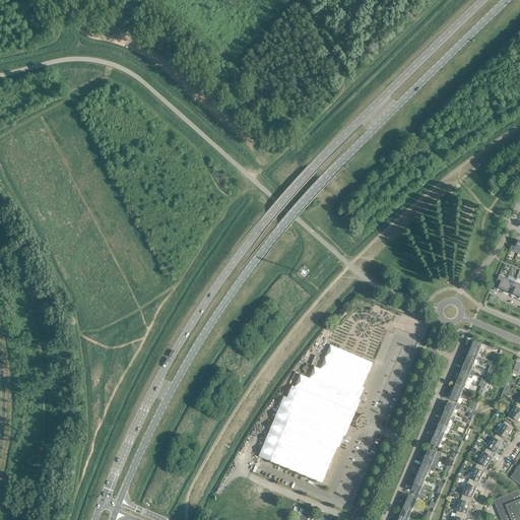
[(512,246),(511,246),(510,250),(518,254),(519,248),(519,241),(518,241),(517,242),(515,241),(512,246)]
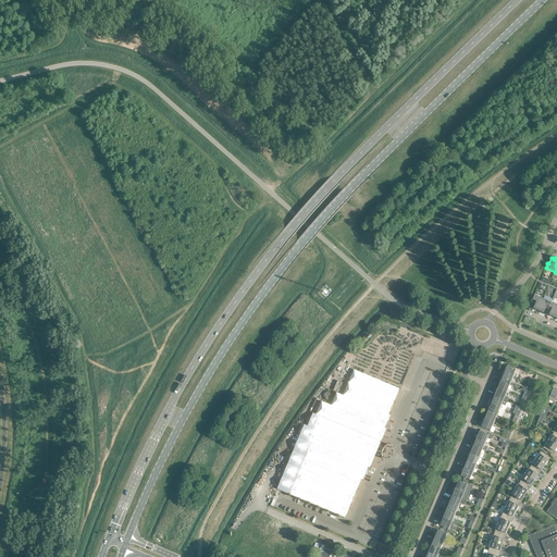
[(543,298),(534,295),(532,299),(533,300),(531,306),(534,307),(533,309),(539,311),(543,298)]
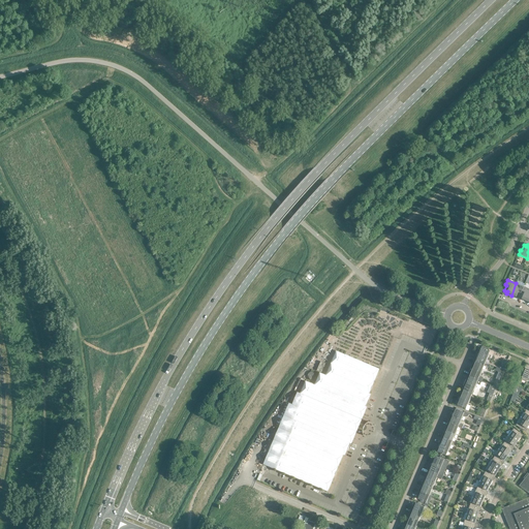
[(524,286),(516,283),(511,296),(516,297),(517,296),(520,297),(524,286)]
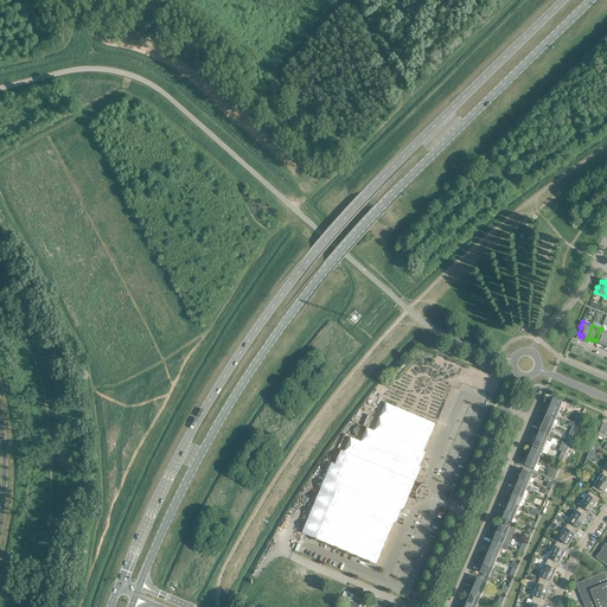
[(606,337),(606,331),(601,328),(596,340),(599,342),(599,344),(604,346),(606,337)]
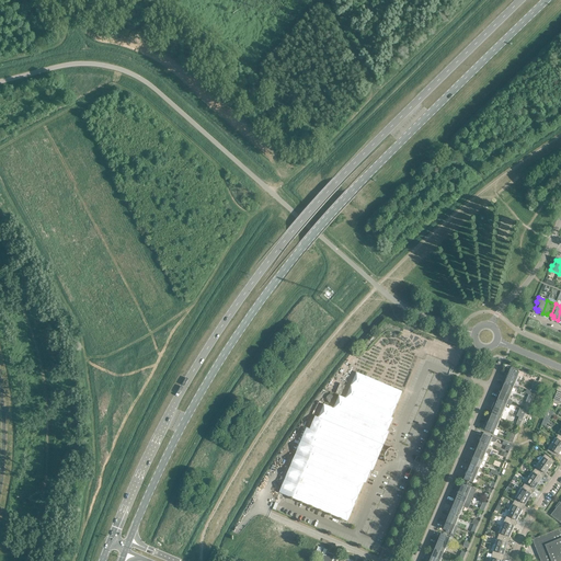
[(506,371),(505,376),(517,380),(518,377),(518,376),(519,373),(516,370),(517,369),(512,367),(508,373),(506,371)]
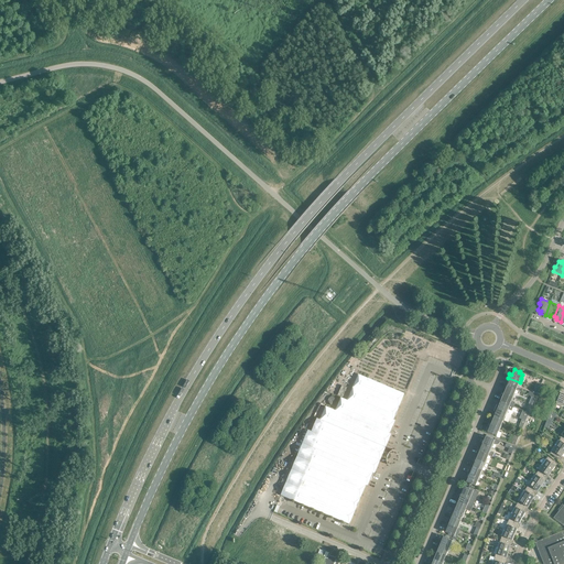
[(308,430),(281,495),(349,524),(366,485),(368,486),(373,473),(375,474),(381,459),(387,459),(387,457),(388,454),(389,453),(386,448),(391,434),(390,433),(396,420),(393,420),(404,393),(358,373),(347,400),(340,398),(335,410),(326,407),(320,420),(317,419),(312,431),(308,430)]
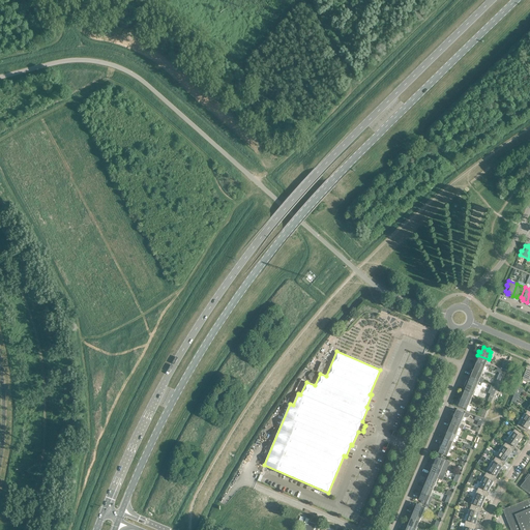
[(489,359),(477,355),(476,358),(478,359),(476,362),(484,366),(487,362),(487,363),(489,359)]
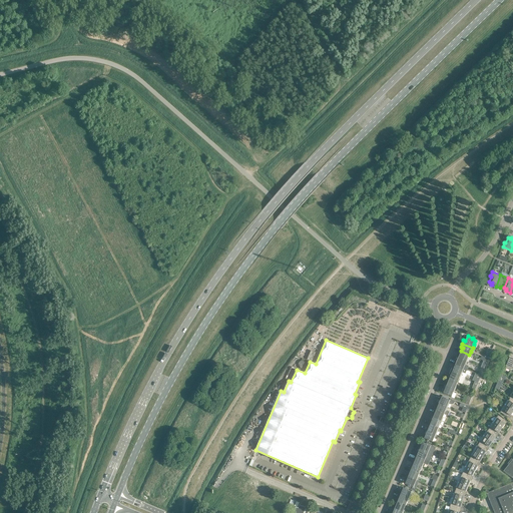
[(469,355),(461,351),(460,355),(458,354),(456,357),(467,362),(469,359),(468,358),(469,355)]
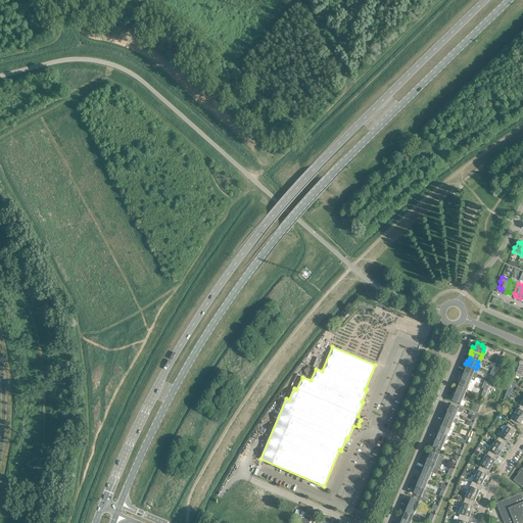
[(476,369),(465,364),(464,367),(466,368),(464,372),(472,376),(475,377),(477,373),(475,372),(476,369)]
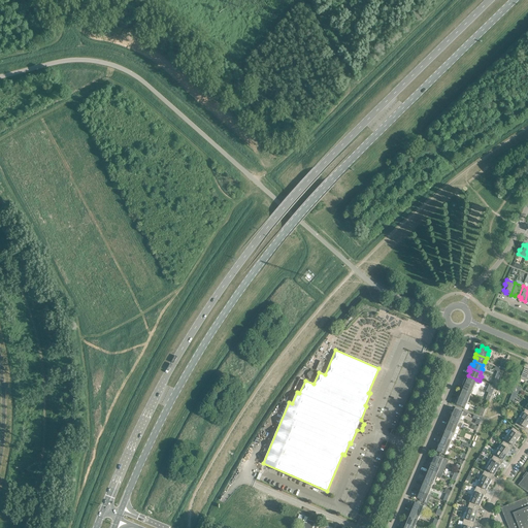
[(476,380),(468,375),(467,380),(465,378),(463,382),(474,387),(476,383),(475,383),(476,380)]
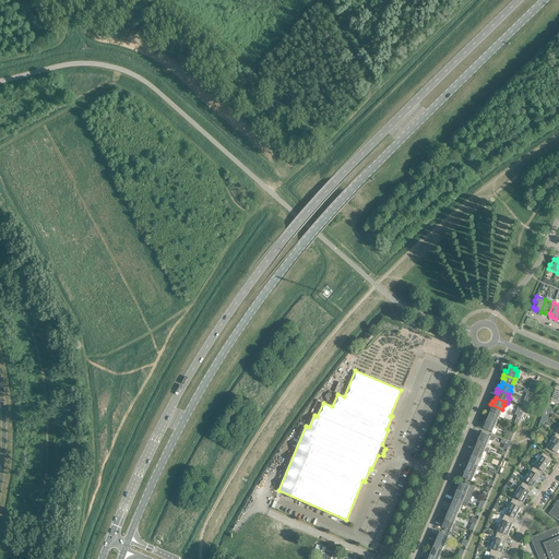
[(502,409),(490,404),(489,407),(491,408),(489,413),(499,416),(500,413),(501,413),(502,409)]
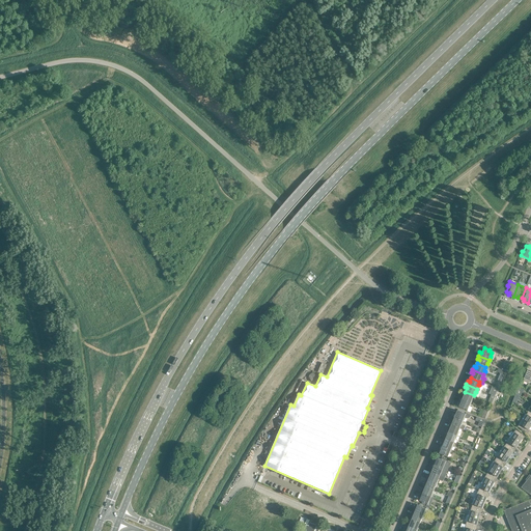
[(492,387),(488,393),(495,396),(498,389),(492,387)]
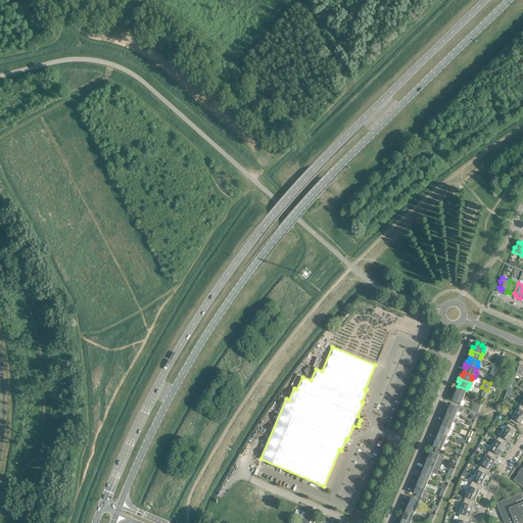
[(467,389),(458,386),(457,390),(455,389),(454,392),(464,397),(466,393),(465,393),(467,389)]
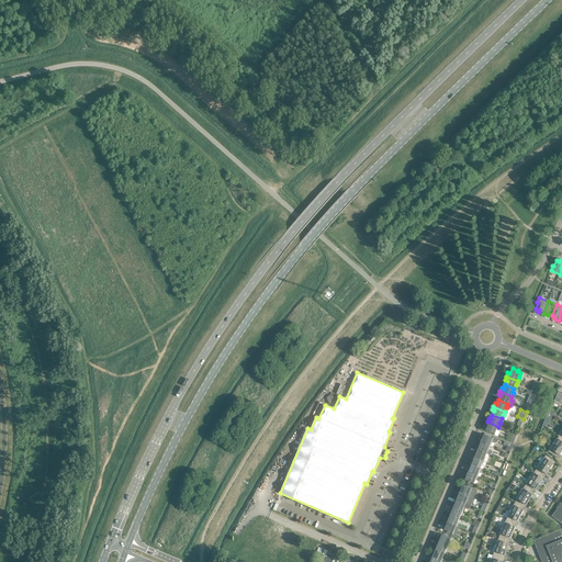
[(498,427),(487,422),(485,425),(487,426),(486,430),(495,434),(496,430),(497,430),(498,427)]
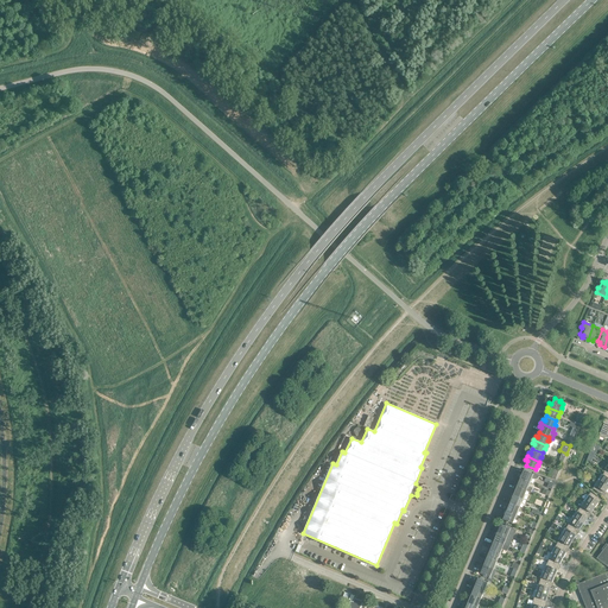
[(519,474),(518,477),(531,482),(532,479),(533,479),(534,480),(536,480),(538,479),(538,477),(539,476),(540,475),(533,473),(533,474),(524,470),(521,475),(519,474)]
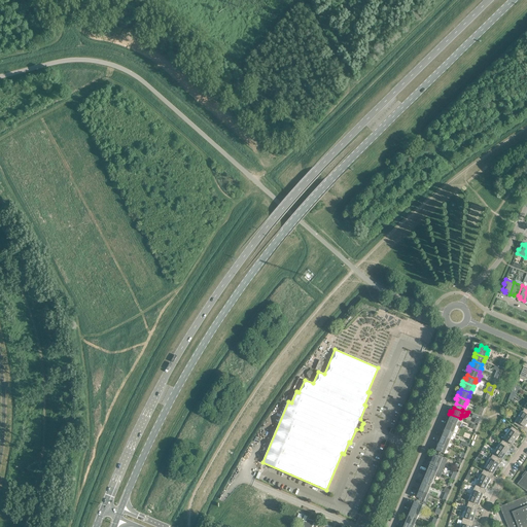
[(526,411),(524,409),(522,412),(522,411),(518,416),(526,421),(526,411)]
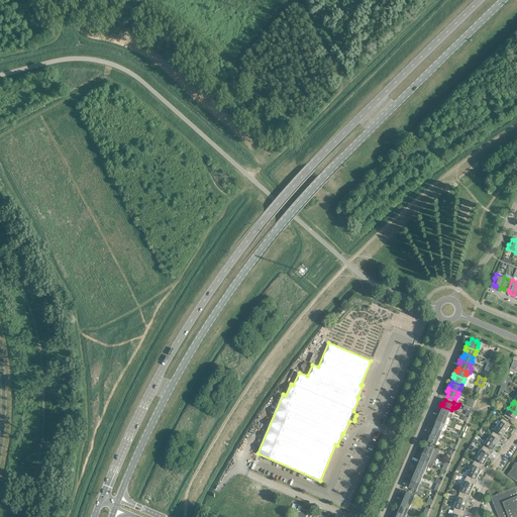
[(451,410),(440,406),(439,409),(441,410),(439,414),(447,417),(451,419),(452,415),(449,414),(451,410)]
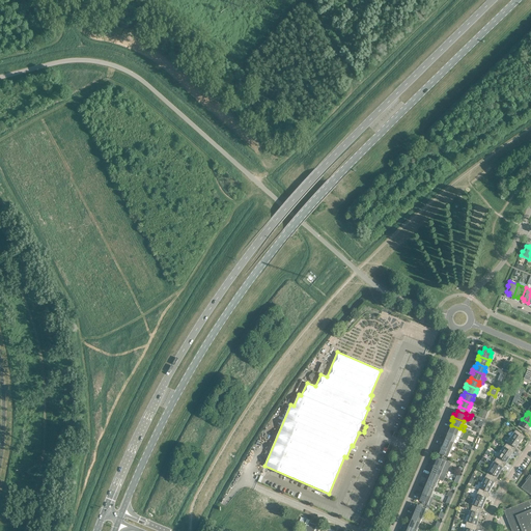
[(476,417),(475,420),(479,422),(477,425),(481,427),(484,420),(476,417)]
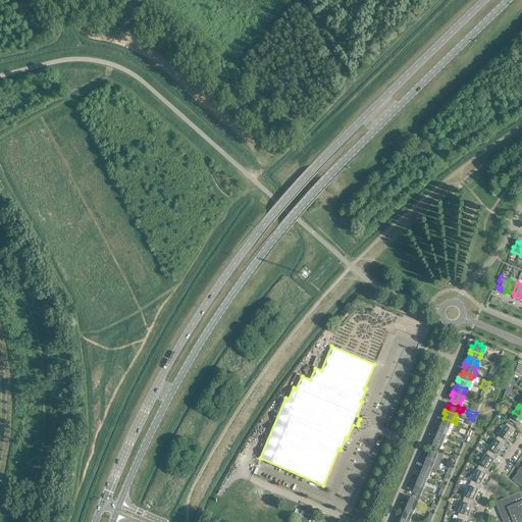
[(521,418),(521,417),(513,412),(510,416),(511,417),(509,419),(515,423),(517,421),(519,423),(521,418)]
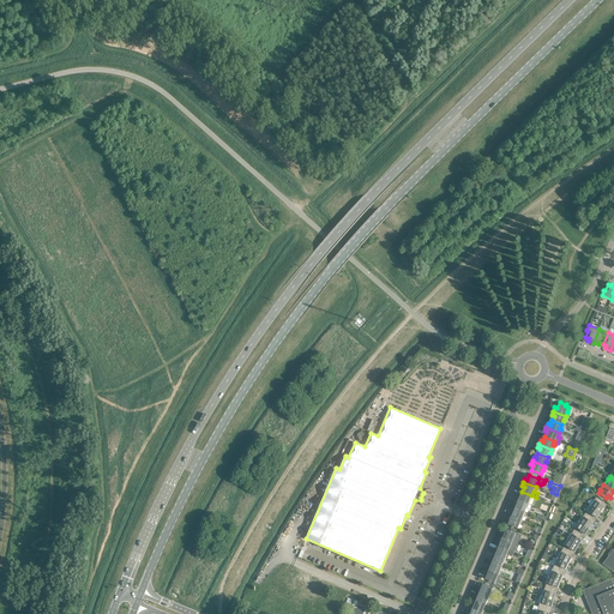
[(531,495),(522,492),(519,497),(517,495),(516,499),(529,504),(531,500),(530,500),(531,495)]
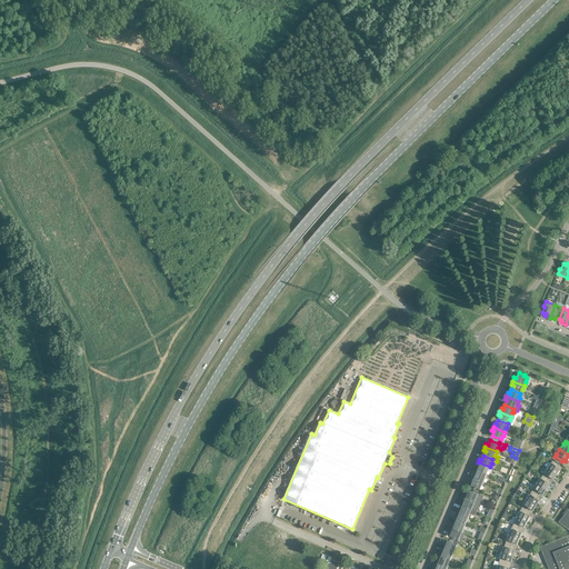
[(550,463),(547,468),(556,475),(560,470),(557,468),(559,465),(552,460),(550,463)]
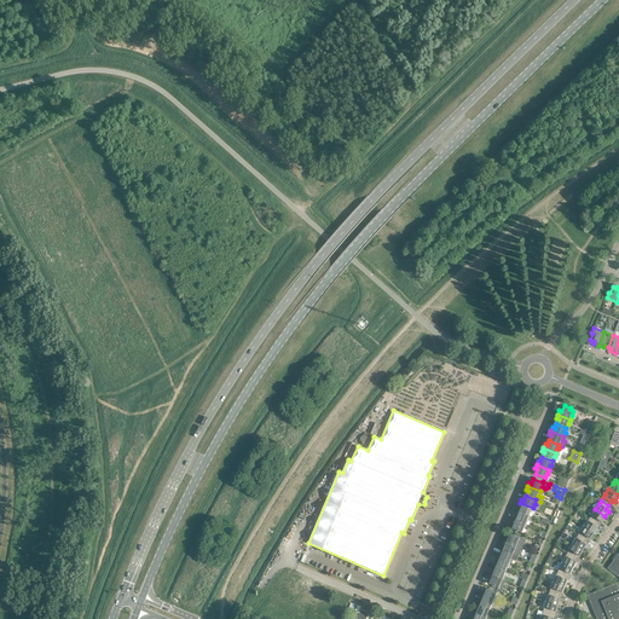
[(533,508),(520,503),(519,507),(521,508),(519,512),(528,516),(531,512),(532,513),(533,508)]
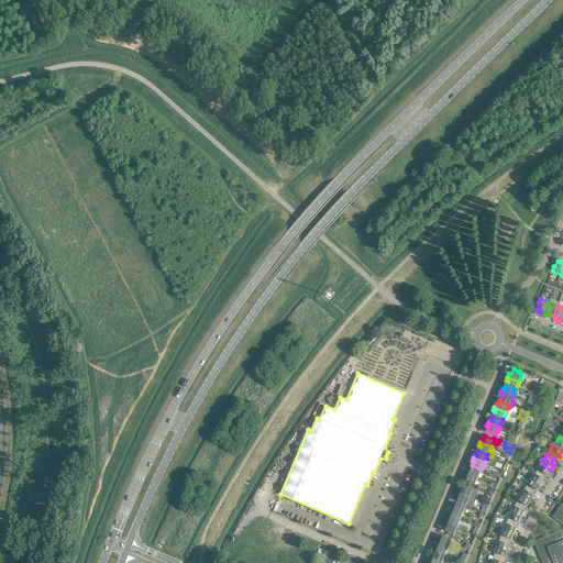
[(550,470),(541,463),(538,467),(538,468),(536,471),(542,475),(544,473),(547,475),(550,470)]
